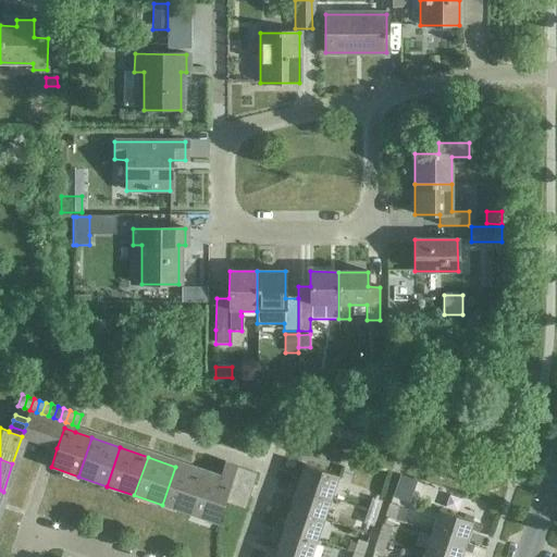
[(295,486),(329,498),(336,477),(302,465),(298,480),(289,478),(287,485),(295,487),(295,486)]
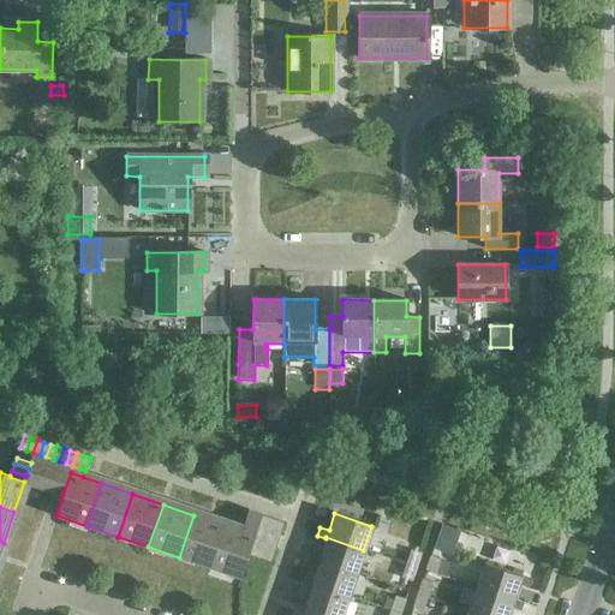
[(193,515),(179,557),(210,568),(225,526),(193,515)]
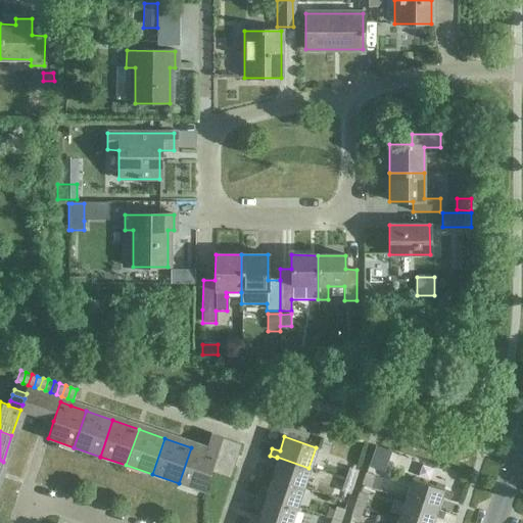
[(228,441),(222,439),(218,450),(224,453),(228,441)]
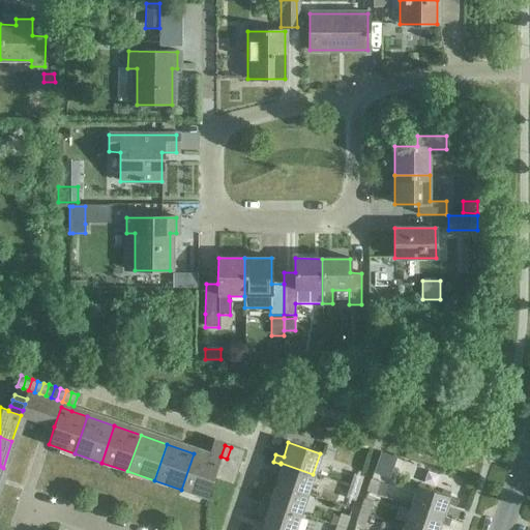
[(237,449),(231,447),(227,459),(233,461),(237,449)]
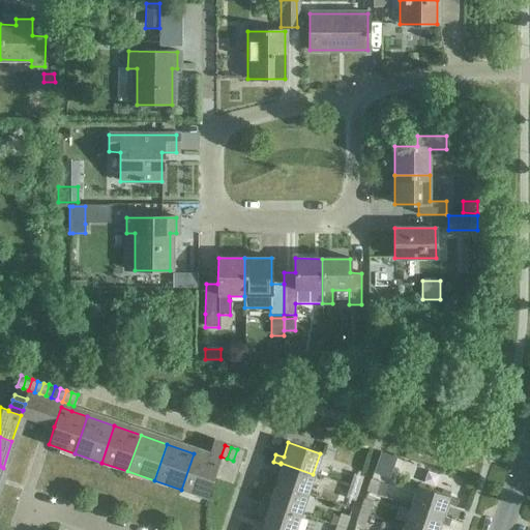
[(243,451),(237,449),(233,461),(239,463),(243,451)]
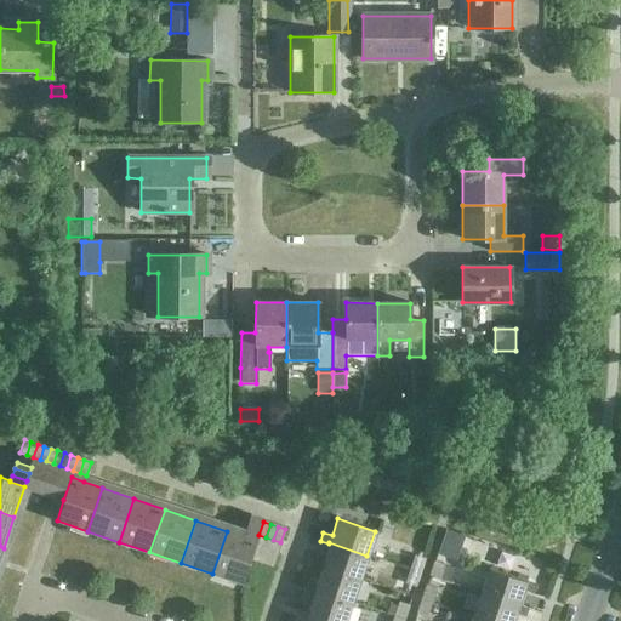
[(445,529),(438,552),(454,557),(462,535),(445,529)]
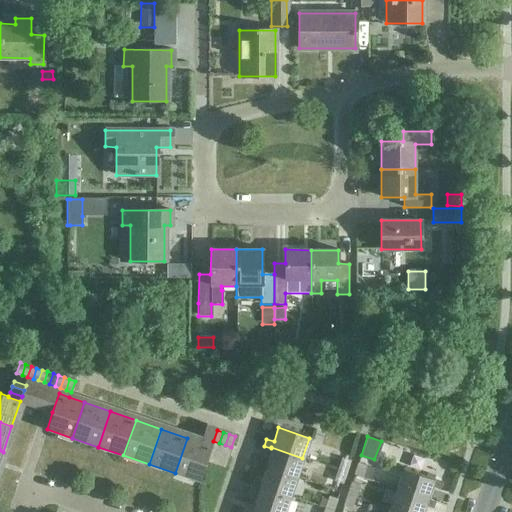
[(200,442),(187,438),(175,473),(200,481),(206,462),(210,451),(212,446),(200,442)]
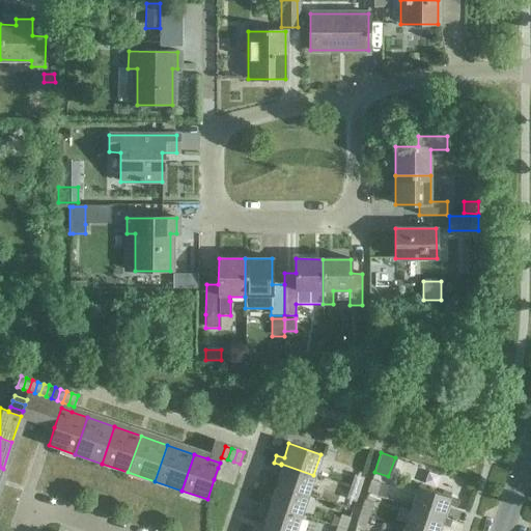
[(281,464),(281,465),(277,478),(269,475),(267,481),(274,484),(274,483),(307,495),(313,475),(281,464)]
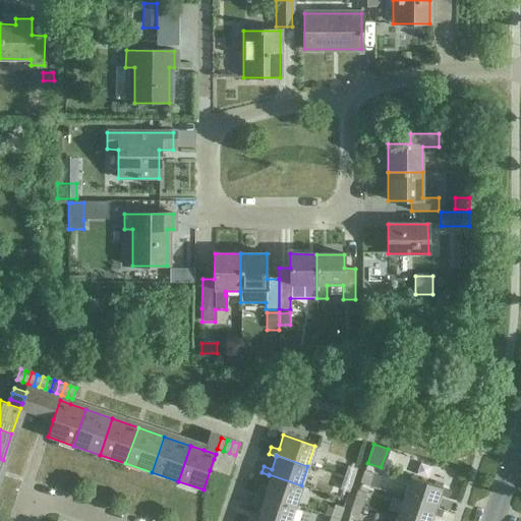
[(216,472),(220,461),(214,459),(210,470),(216,472)]
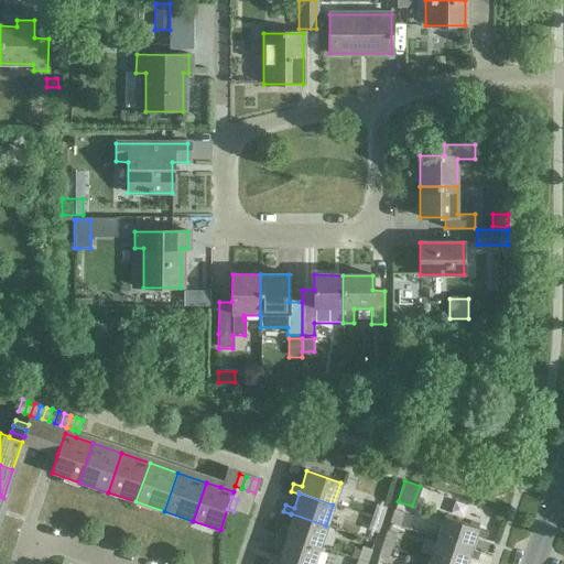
[(245,501),(238,499),(234,511),(240,513),(245,501)]
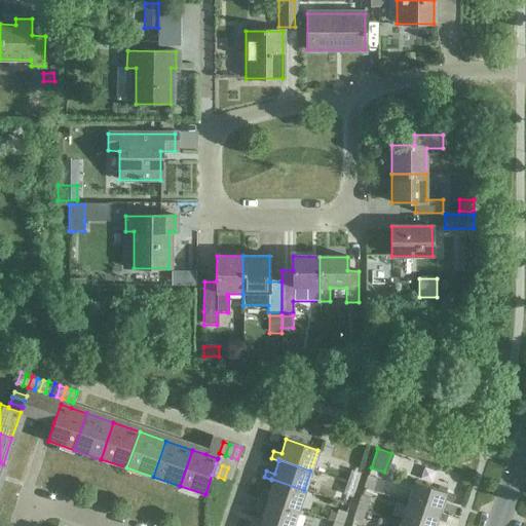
[(233,470),(228,467),(224,479),(229,481),(233,470)]
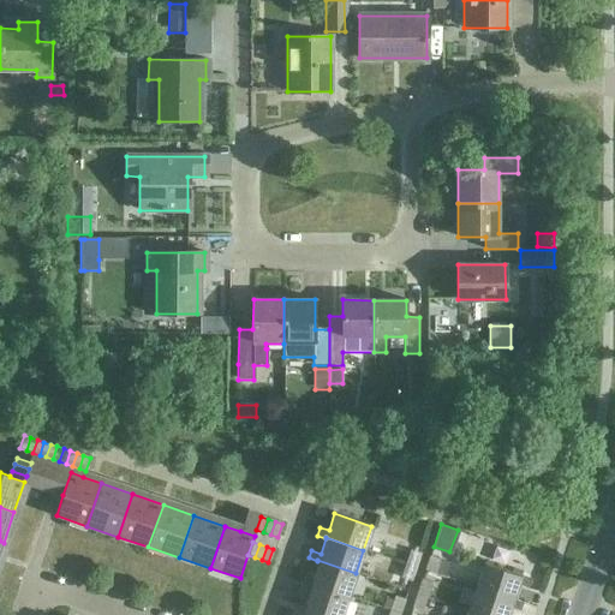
[(411,550),(406,565),(417,568),(422,554),(411,550)]
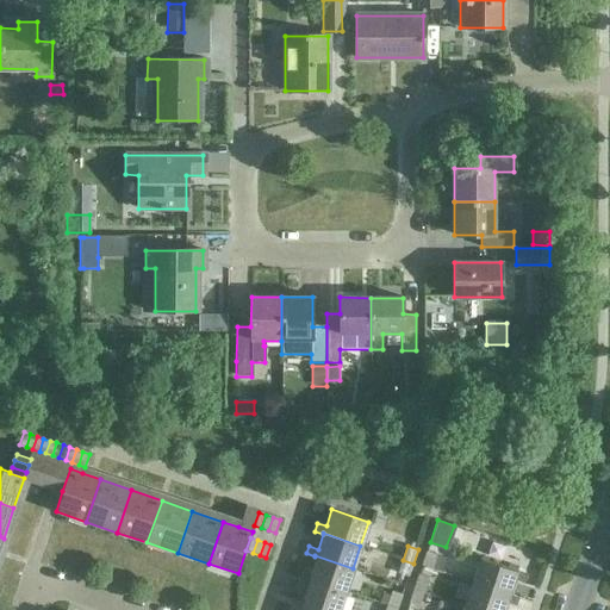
[(422,567),(433,571),(437,556),(427,553),(422,567)]
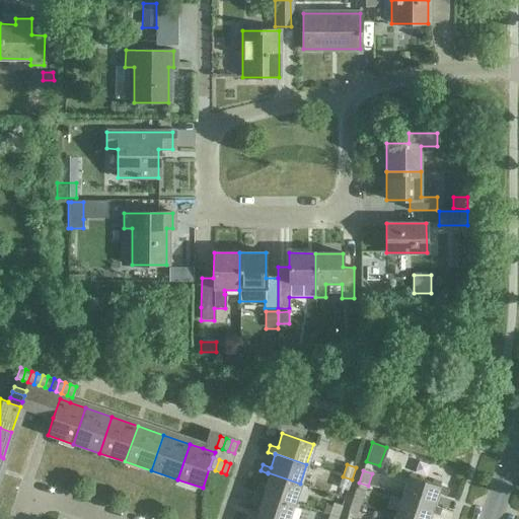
[(268,472),(268,473),(264,486),(256,484),(254,491),(262,493),(293,503),(300,484),(268,472)]
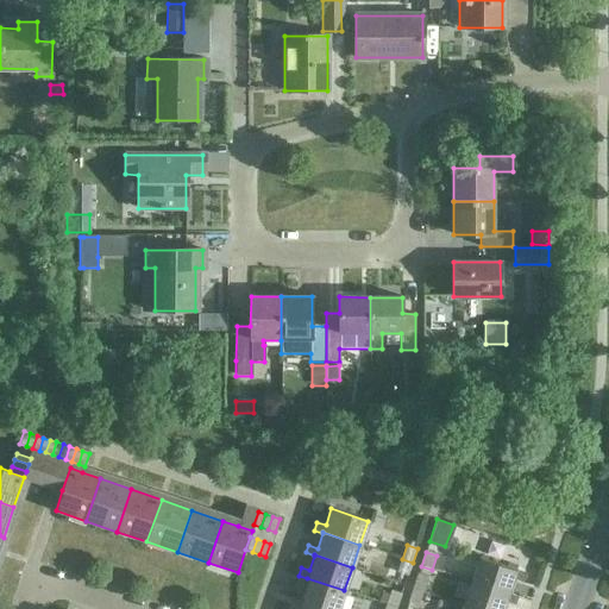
[(479,558),(471,583),(508,595),(508,594),(513,579),(523,583),(526,575),(516,571),(479,558)]
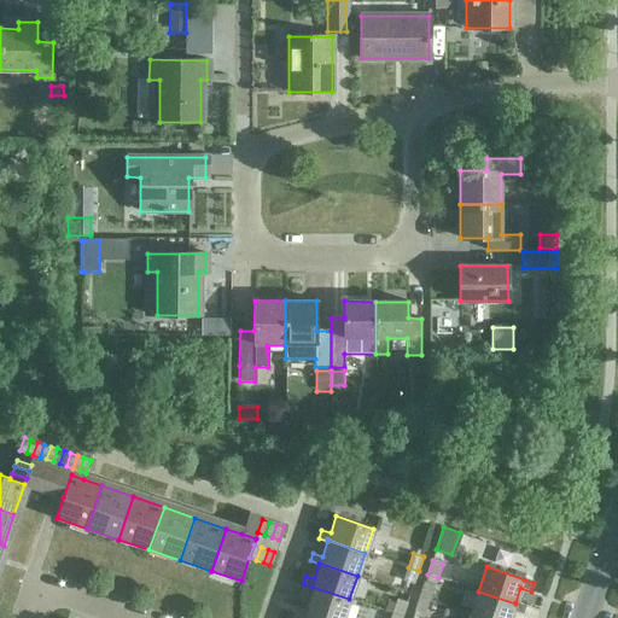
[(419,571),(408,567),(403,582),(414,586),(419,571)]
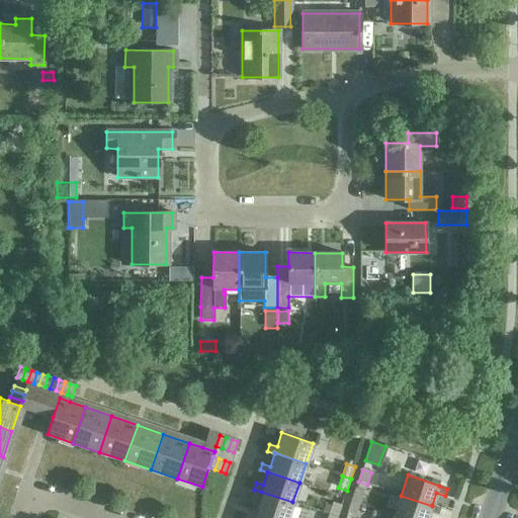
[(355,489),(351,501),(360,504),(364,492),(355,489)]
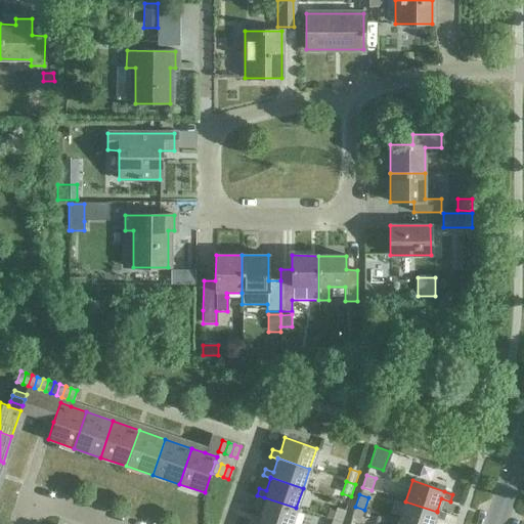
[(264,497),(260,512),(252,509),(250,516),(257,518),(258,517),(278,523),(290,523),(296,508),(264,497)]
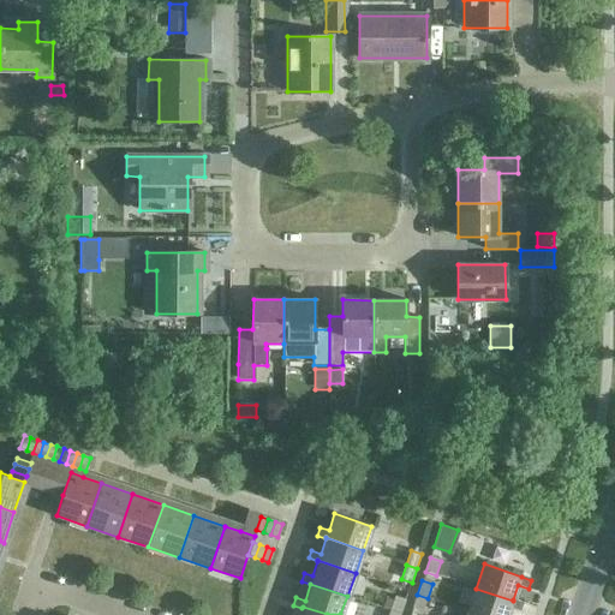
[(513,601),(476,589),(469,611),(478,614),(508,614),(511,608),(520,611),(523,603),(513,599),(513,601)]
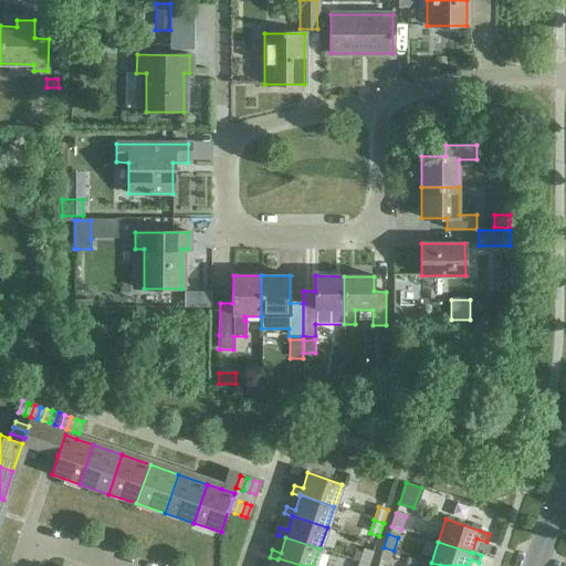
[(394,551),(384,547),(379,561),(389,564),(394,551)]
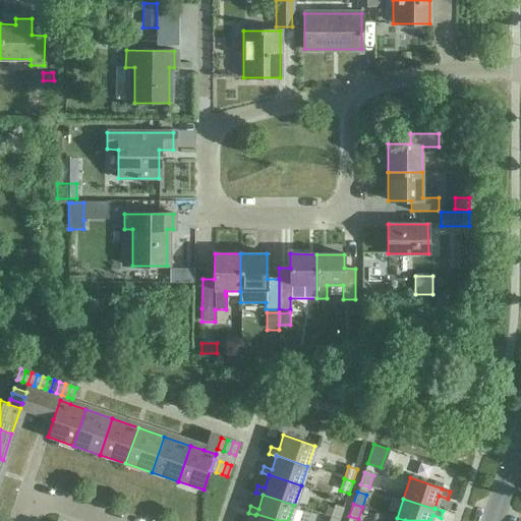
[(330,518),(338,520),(339,520),(343,509),(334,506),(330,518)]
